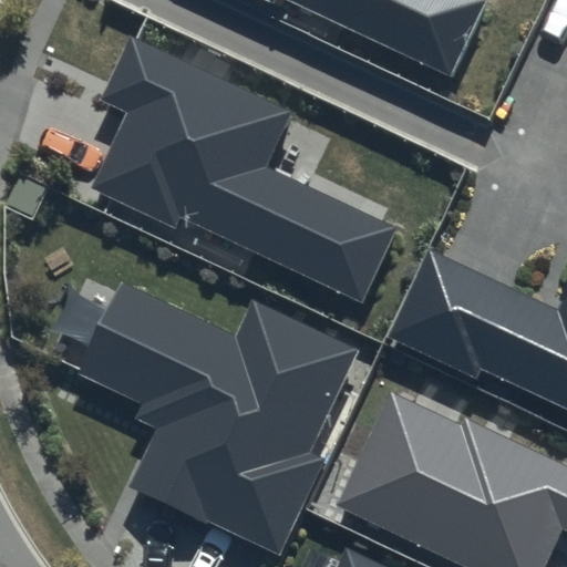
[(264,0),(269,2),(270,0),(295,0),(455,76),(490,3),(482,0),(264,0)]
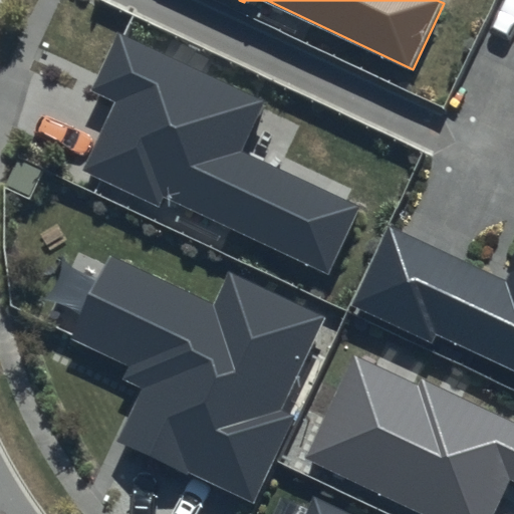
[(265,102),(119,32),(91,89),(116,101),(83,171),(161,208),(166,197),(329,275),(360,209),(241,152),(265,102)]
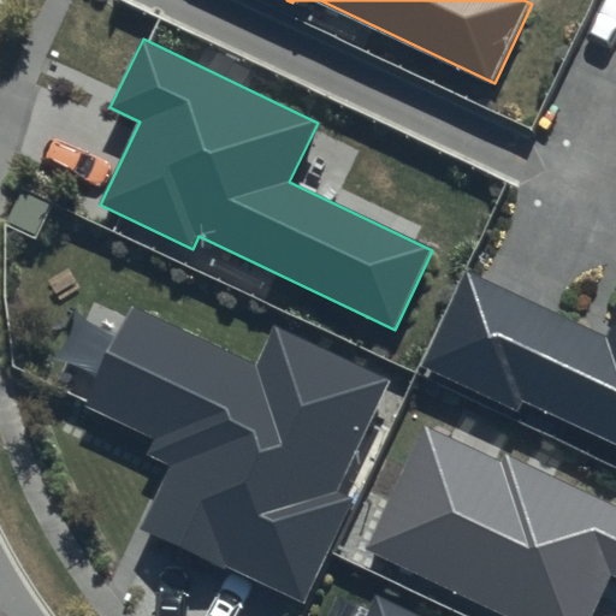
[(615,315),(605,337),(467,272),(422,366),(520,412),(525,401),(615,444),(615,315)]
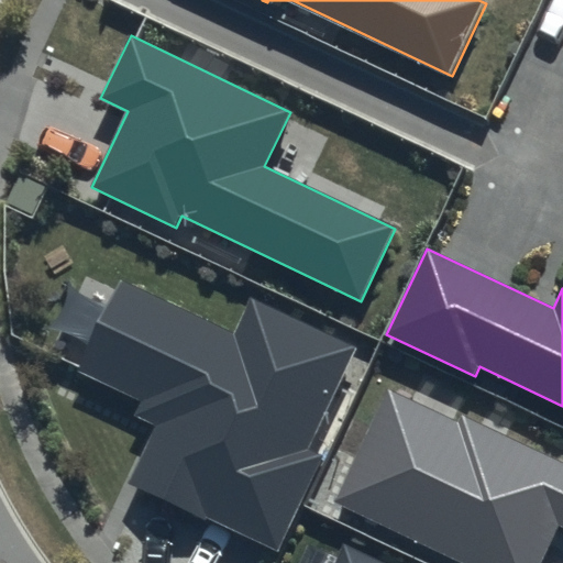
[(121,283),(81,370),(147,399),(140,416),(156,423),(129,485),(282,555),(329,454),(313,448),(360,346),(249,296),(232,333),(121,283)]
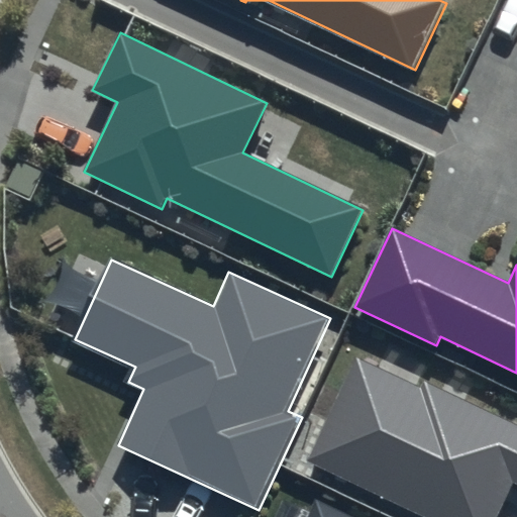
[(419,385),(357,356),(308,459),(429,516),(493,516),(512,479),(516,481),(516,421),(423,378),(419,385)]
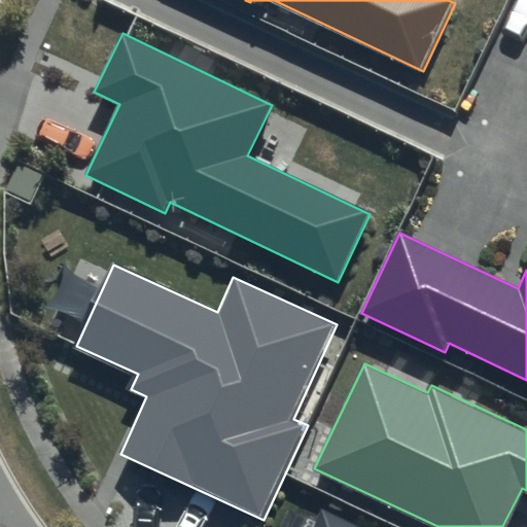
[(361,526),(322,508),(313,526),(361,526)]
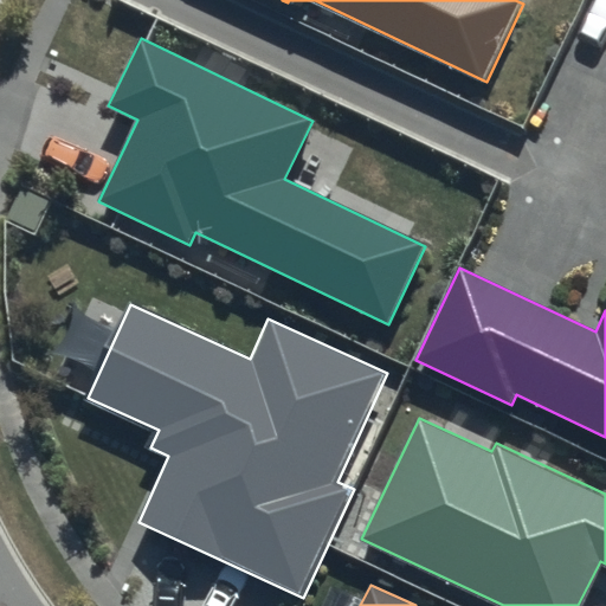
All buildings are outlined.
